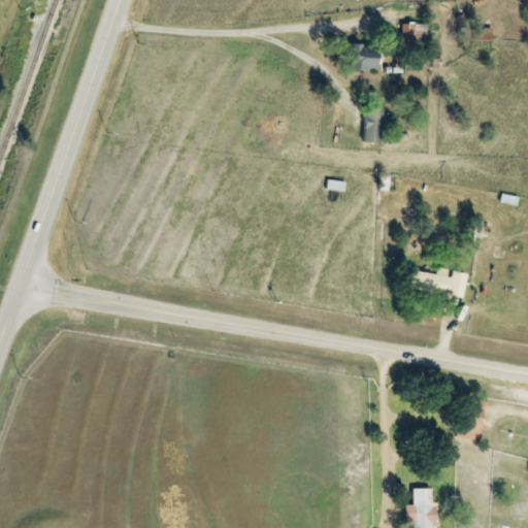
[(400,23),(399,40),(425,41),(426,25),(400,23)]
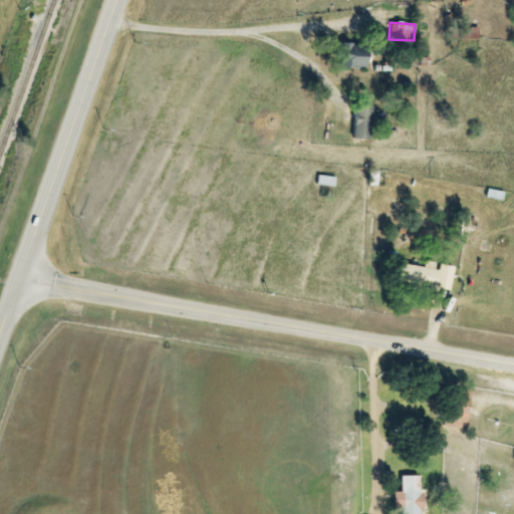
[(337,67),(364,67),(364,44),(338,44),(337,67)]
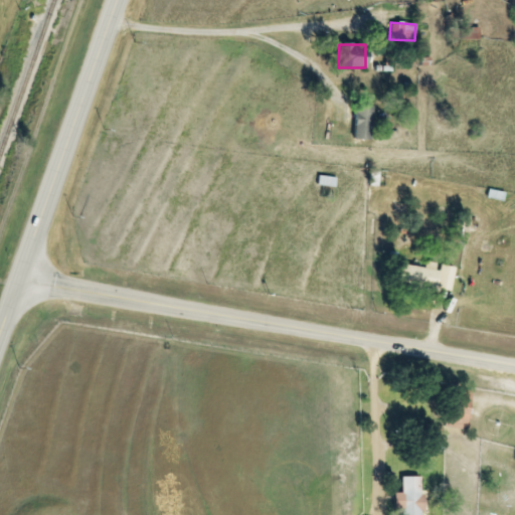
[(370,106),(352,105),(352,139),(369,139),(370,106)]
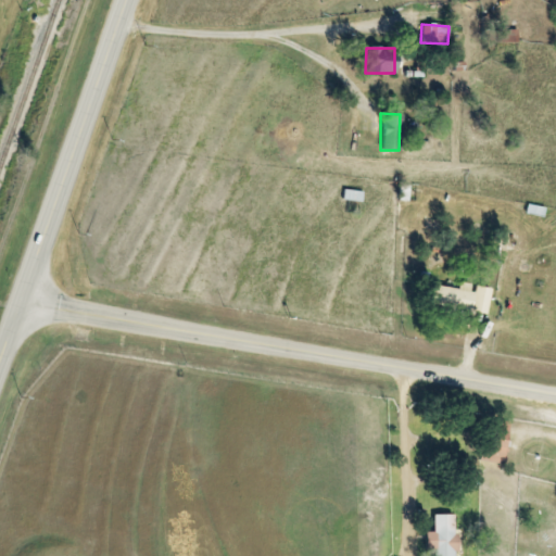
[(487,314),(492,287),(476,282),(474,310),(487,314)]
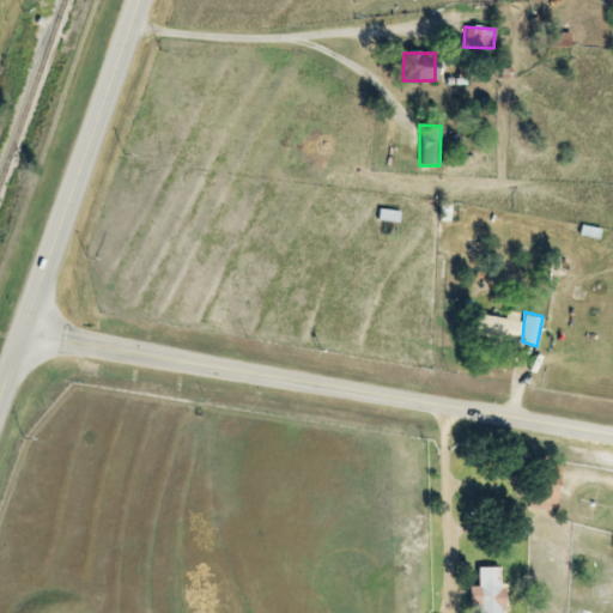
[(501,612),(501,568),(475,568),(477,587),(467,587),(467,606),(477,606),(477,612),(501,612)]
